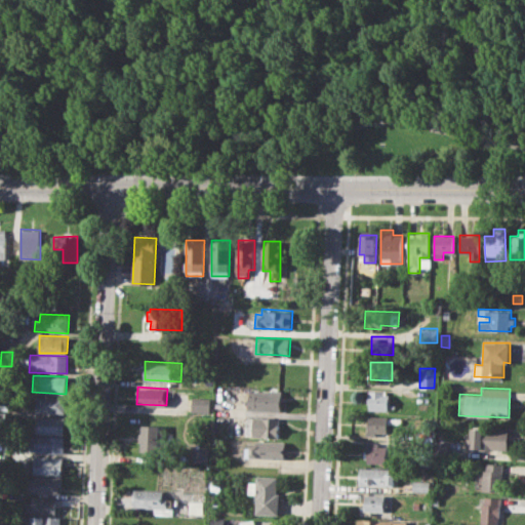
[(251,389),(280,390),(283,390),(282,411),(250,410),(251,389)]
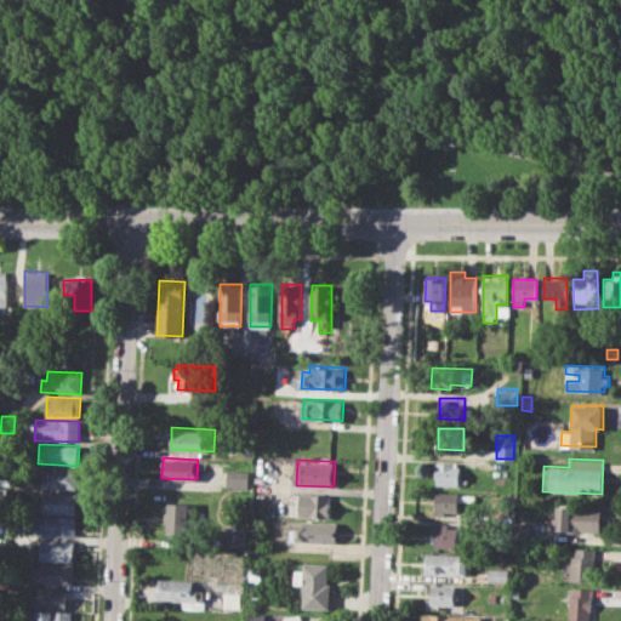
[(436,460),(461,461),(460,474),(469,474),(469,484),(434,483),(436,460)]
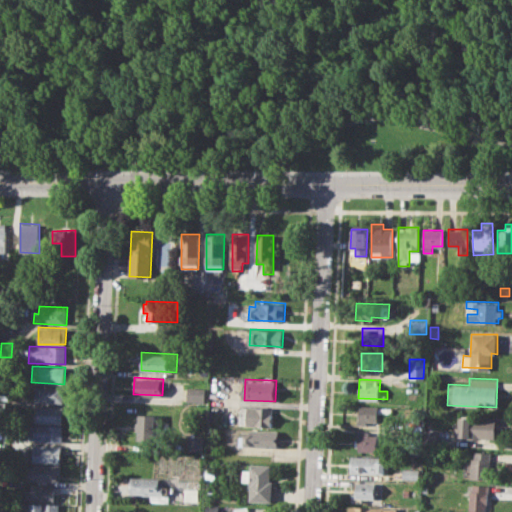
[(36,386),(64,387),(64,402),(35,401),(36,386)]
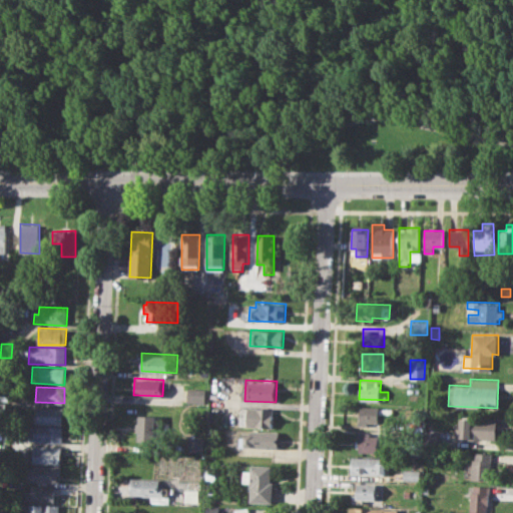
[(187,387),(206,388),(205,403),(187,402),(187,387)]
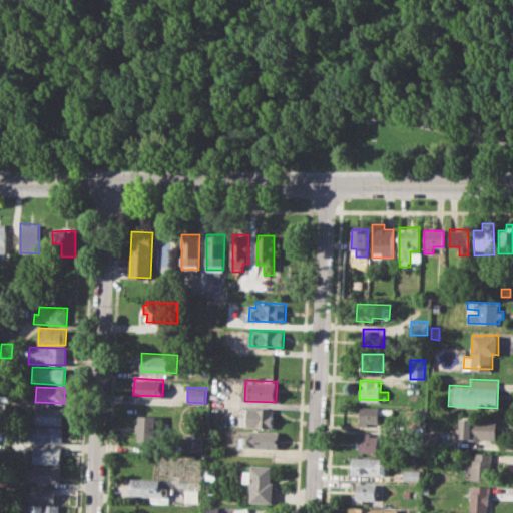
[(361,405),(381,406),(380,421),(368,421),(368,425),(360,425),(361,405)]
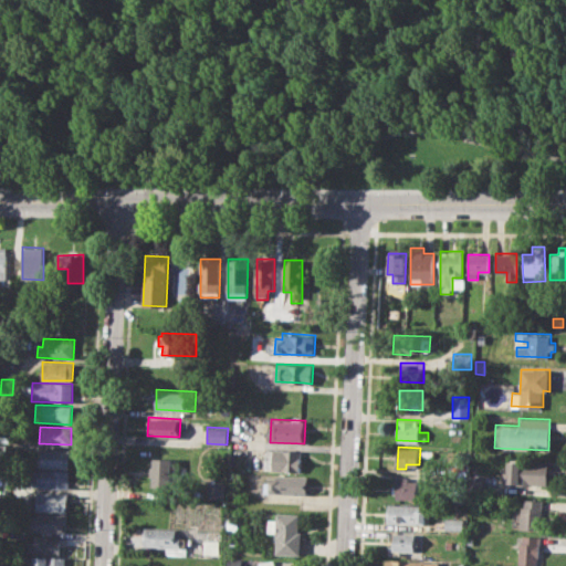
[(39,448),(70,449),(69,467),(38,465),(39,448)]
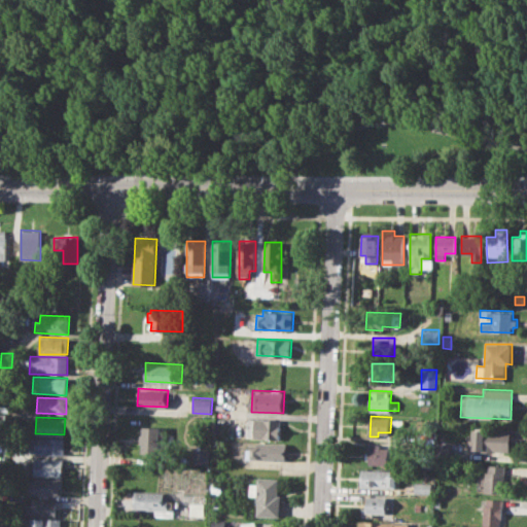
[(254,418),(282,419),(281,438),(253,437),(254,418)]
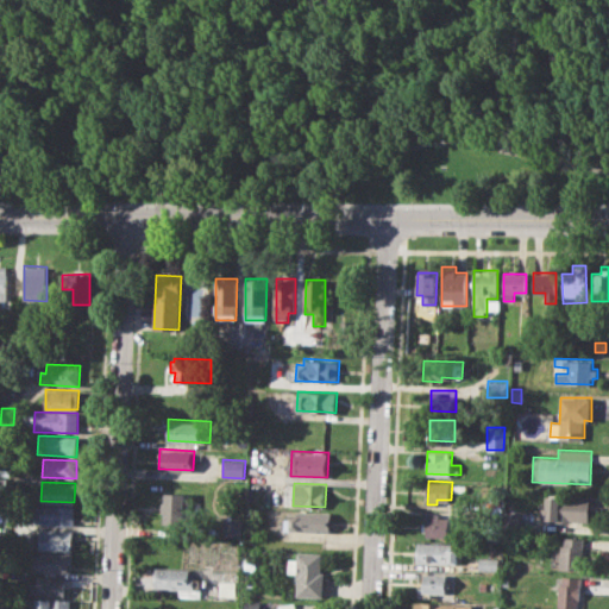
[(165,494),(189,495),(188,526),(164,525),(165,494)]
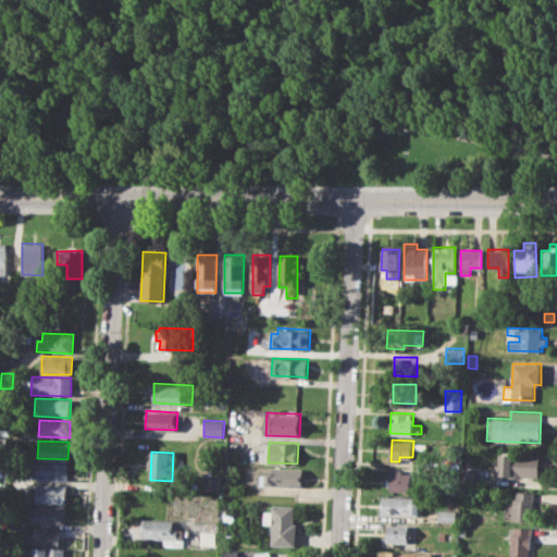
[(498,453),(539,455),(537,477),(494,474),(495,458),(498,458),(498,453)]
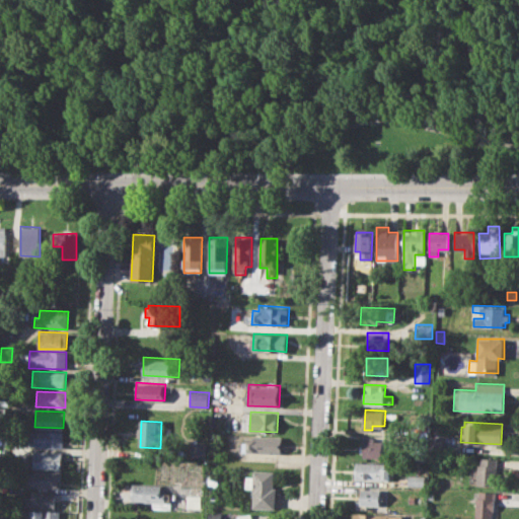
[(29,430),(63,432),(63,447),(29,446),(29,430)]
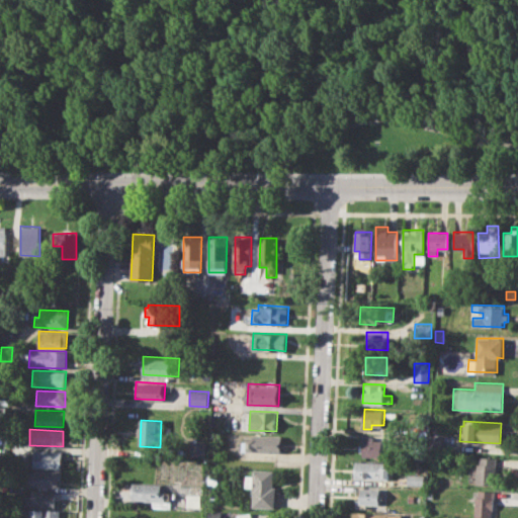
[(253,434),(283,435),(282,452),(247,451),(247,438),(253,438),(253,434)]
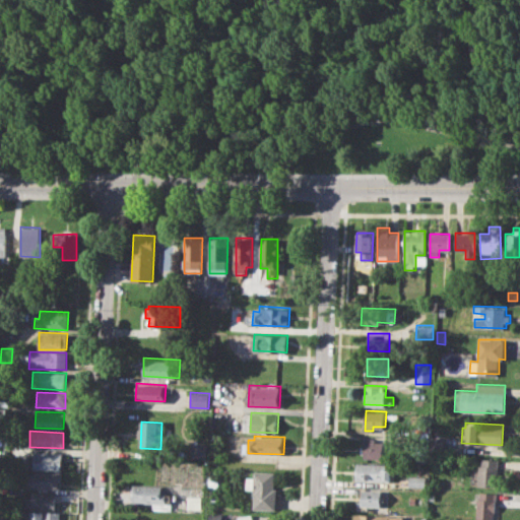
[(433,436),(446,436),(446,453),(433,453),(433,436)]
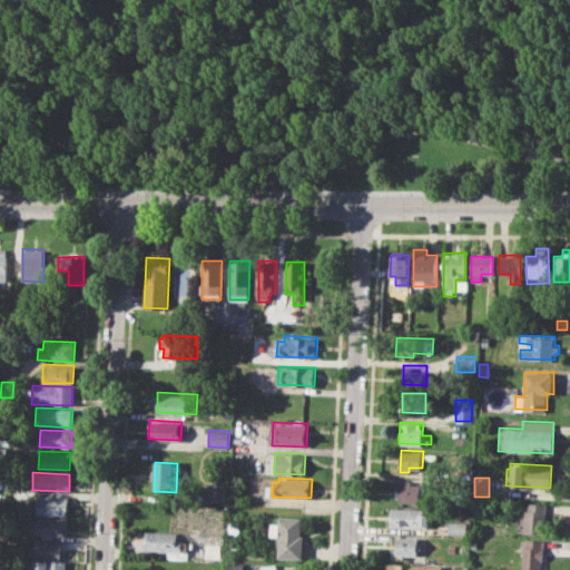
[(400,479),(413,480),(413,485),(421,485),(420,501),(399,500),(400,479)]
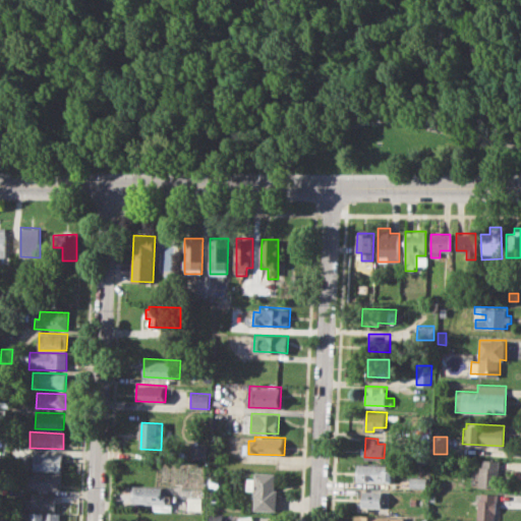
[(192,443),(206,444),(206,459),(192,459),(192,443)]
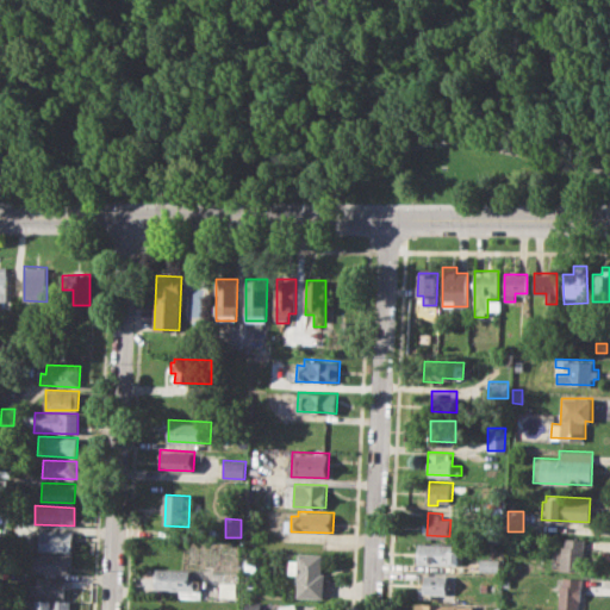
[(35,529),(73,530),(73,549),(33,548),(35,529)]
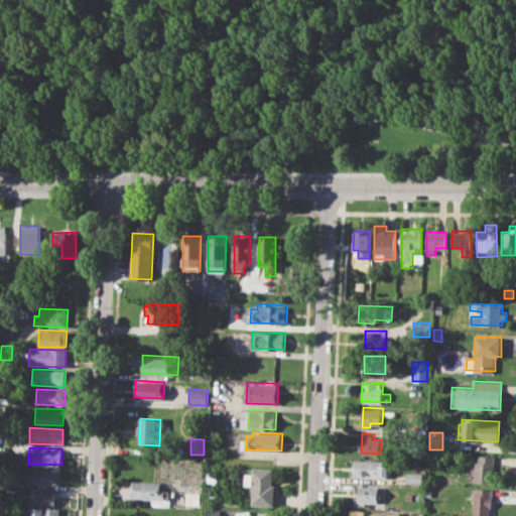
[(476,454),(495,455),(493,484),(475,483),(476,454)]
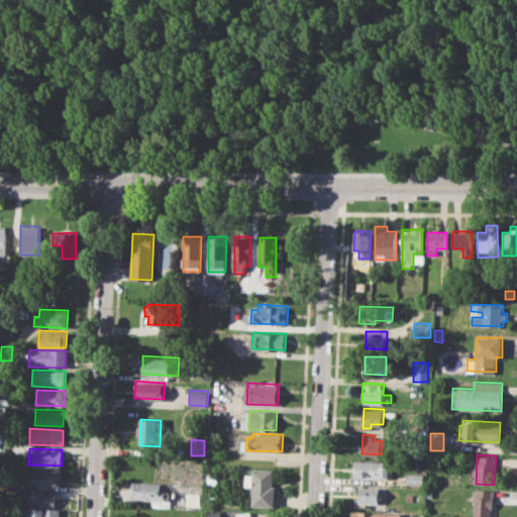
[(354,459),(390,460),(389,479),(354,478),(354,459)]
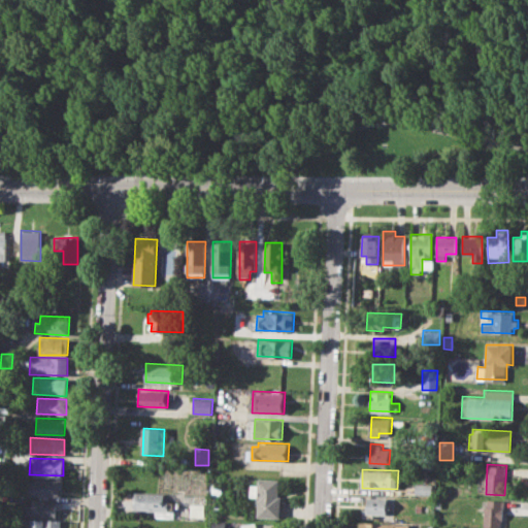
[(25,477),(63,479),(62,496),(25,495),(25,477)]
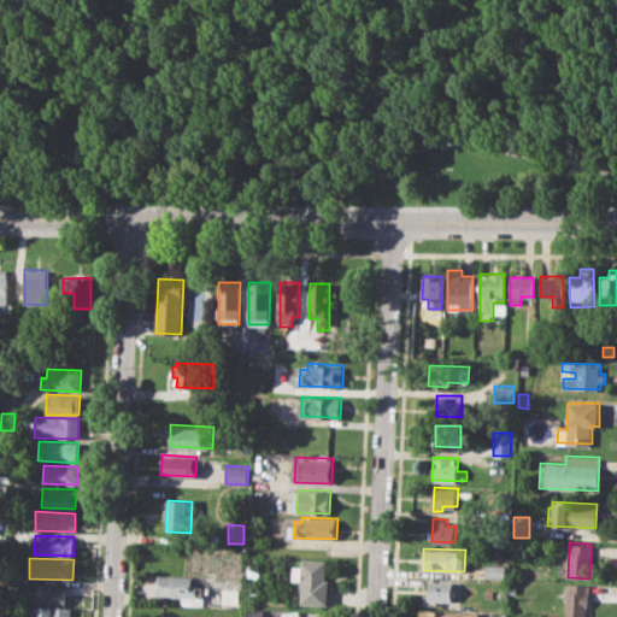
[(293,565),(301,565),(301,558),(327,559),(327,580),(333,580),(331,605),(303,604),(303,580),(293,580),(293,565)]
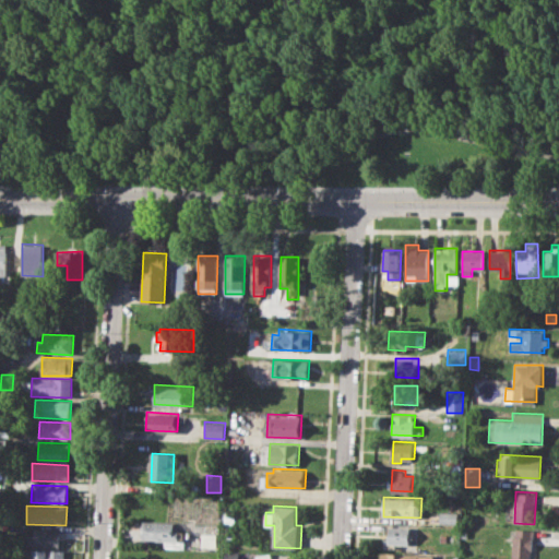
[(224,511),(237,511),(237,521),(224,521),(224,511)]
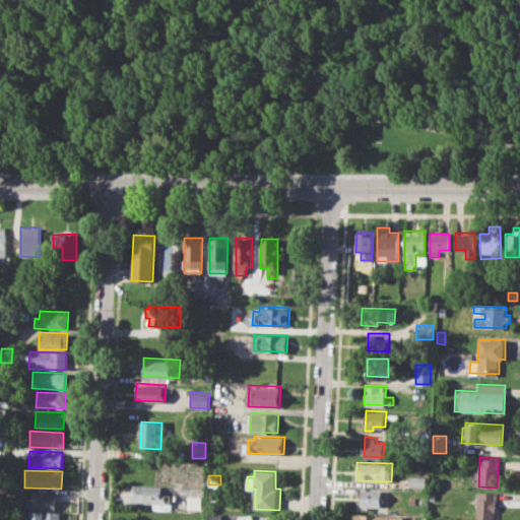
[(408,475),(426,475),(426,488),(408,486),(408,475)]
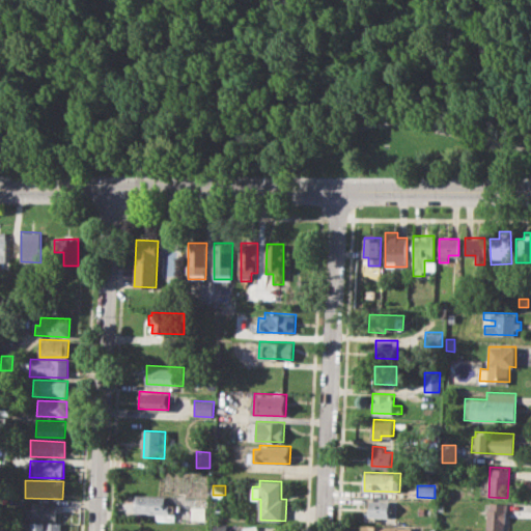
[(138,495),(172,496),(172,514),(137,513),(138,495)]
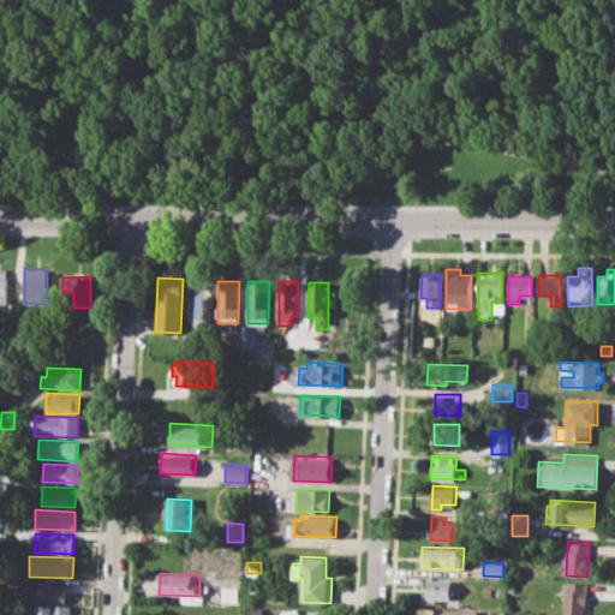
[(248,577),(260,577),(258,598),(246,598),(248,577)]
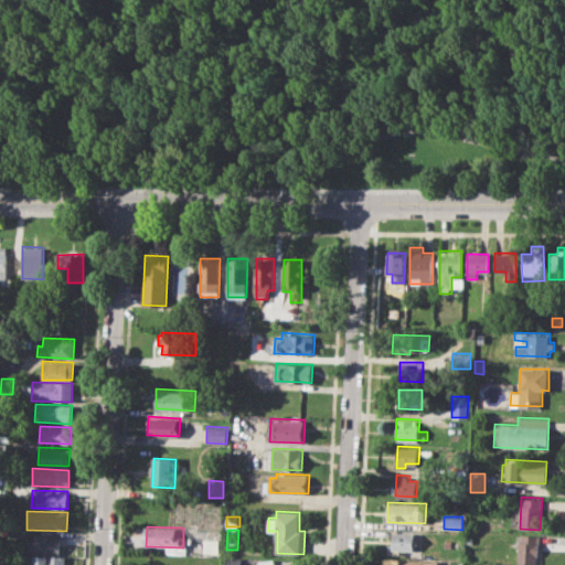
[(392,532),(414,532),(414,551),(391,550),(392,532)]
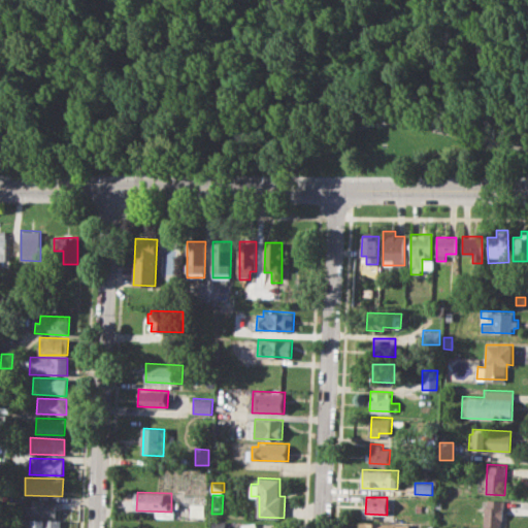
[(33,498),(59,499),(58,517),(27,516),(28,504),(33,504),(33,498)]
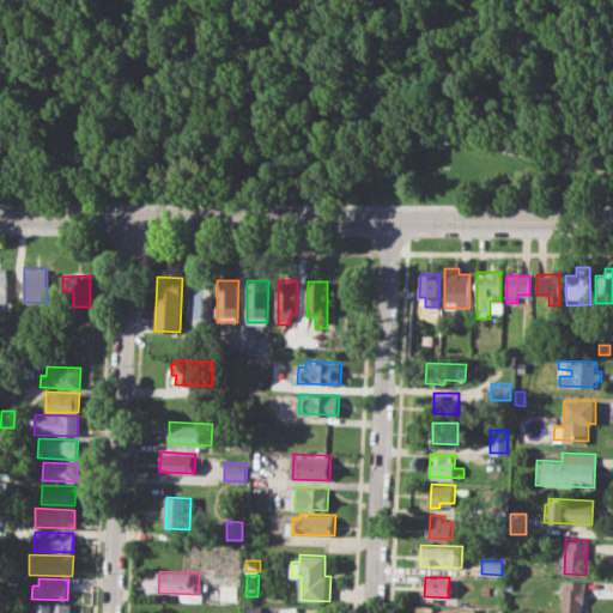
[(563,578),(584,580),(583,612),(562,611),(563,578)]
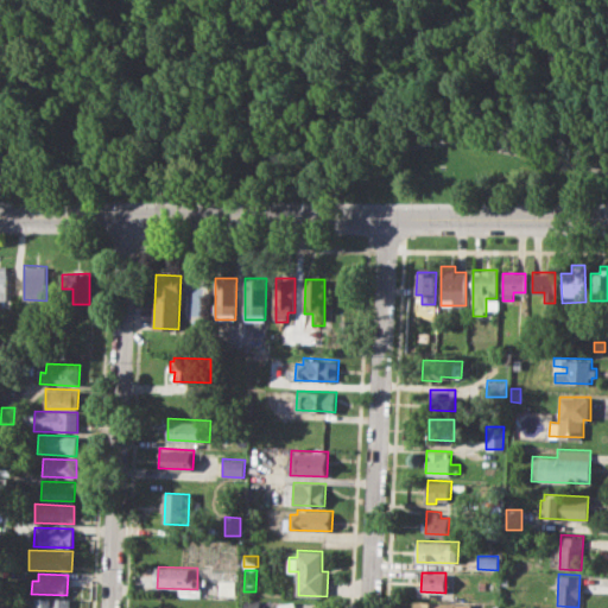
[(220,594),(235,595),(235,581),(220,581),(220,594)]
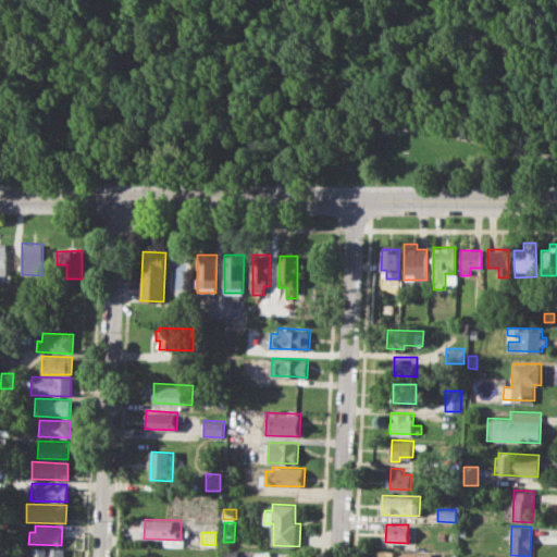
[(34,556),(34,547),(64,548),(63,556),(34,556)]
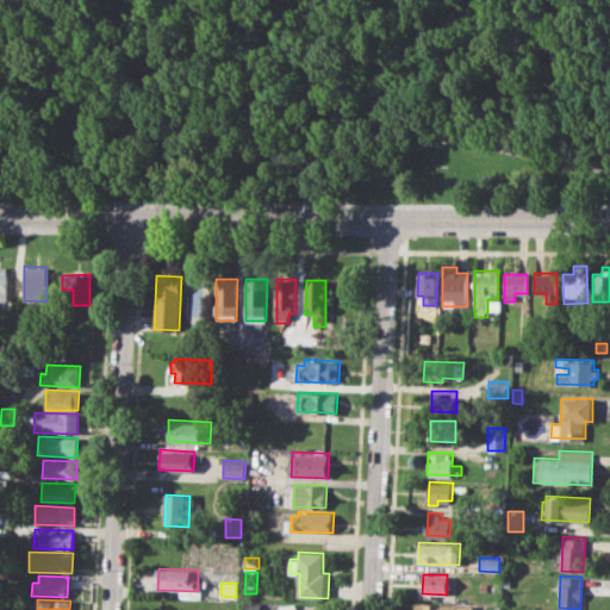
[(244,609),(246,599),(262,601),(261,609),(244,609)]
